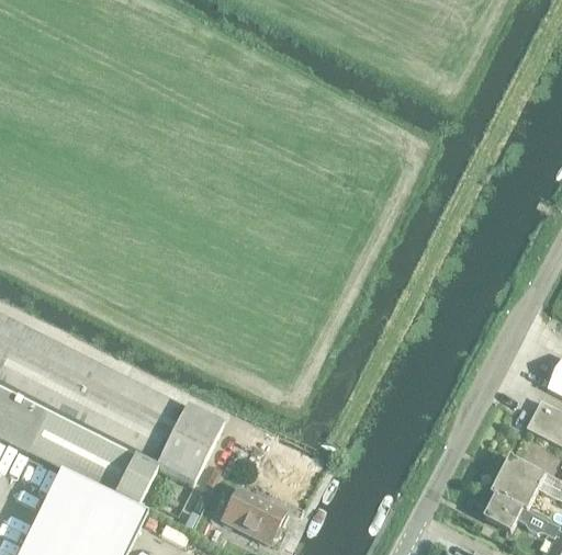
[(0,437),(136,506),(156,467),(192,486),(222,426),(0,313),(0,437)]
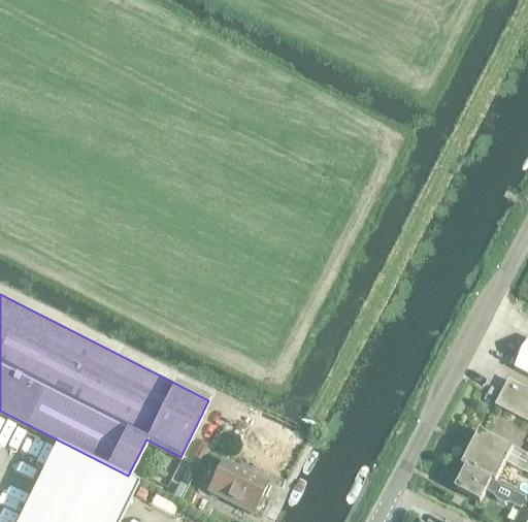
[(527,336),(514,364),(527,371),(527,336)]
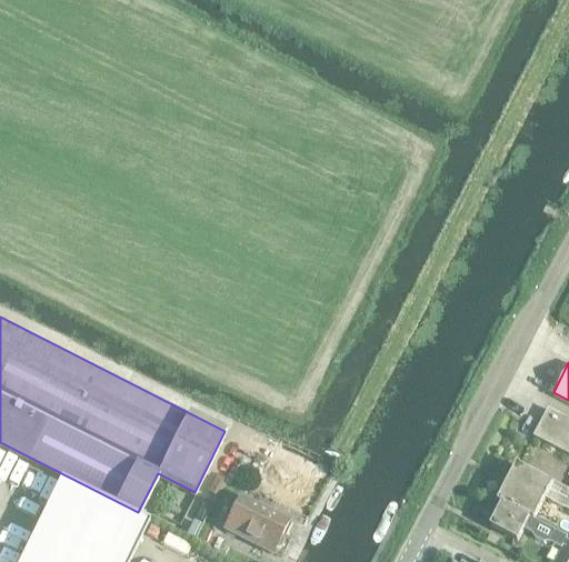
[(568,414),(548,404),(532,432),(568,451),(568,414)]
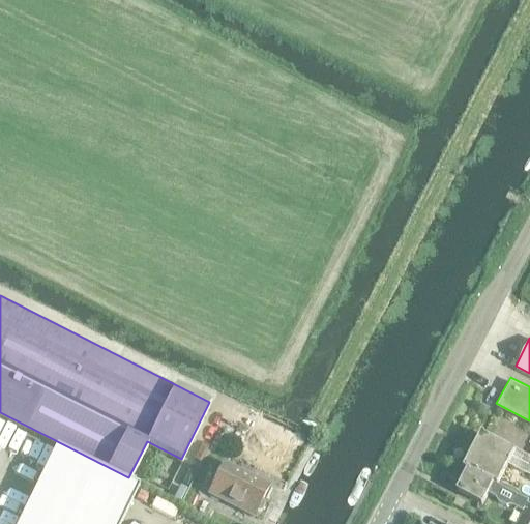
[(466,464),(469,466),(497,481),(508,460),(529,471),(529,452),(514,444),(513,446),(483,431),(466,464)]
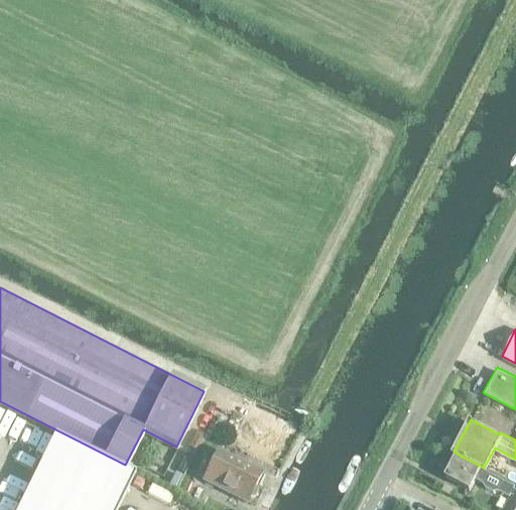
[(15,509),(115,509),(135,471),(54,431),(15,509)]
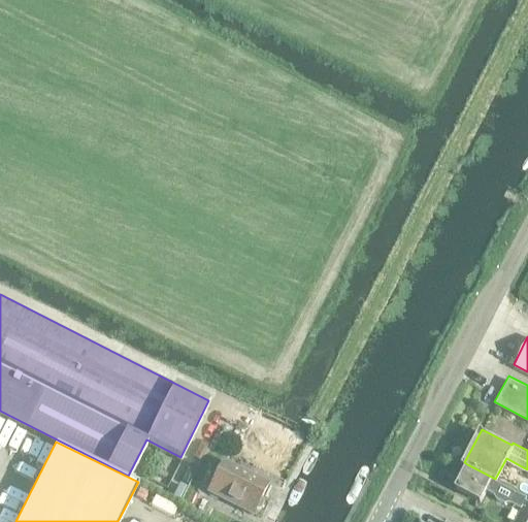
[(253,510),(267,481),(222,458),(207,487),(253,510)]
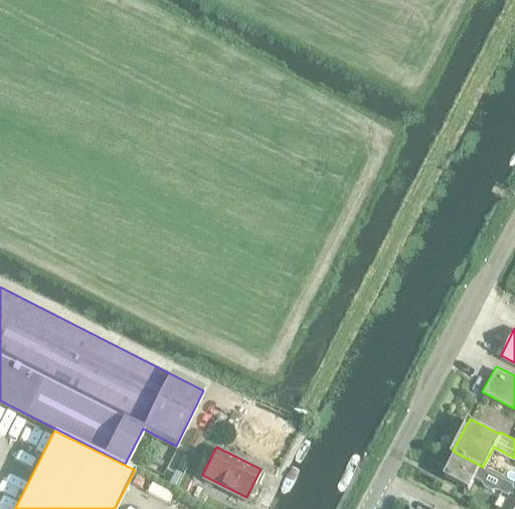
[(483,467),(456,453),(445,473),(468,485),(474,475),(482,479),(484,483),(492,487),(497,487),(502,477),(483,467)]
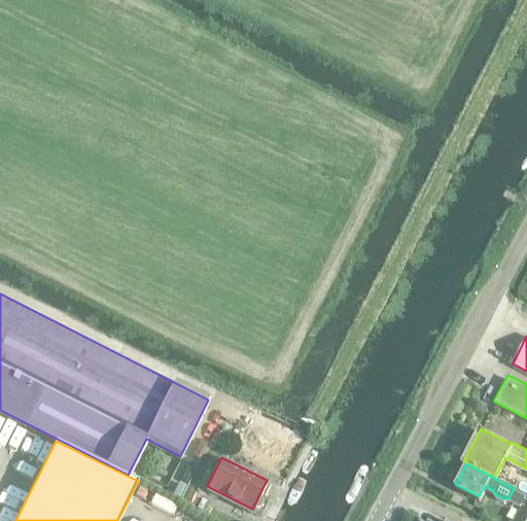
[(514,488),(508,498),(517,502),(518,500),(522,502),(524,497),(521,495),(522,492),(514,488)]
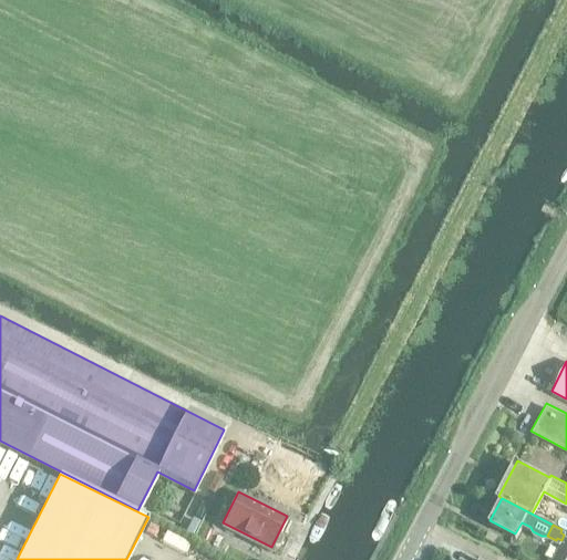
[(552,558),(557,559),(566,559),(566,532),(566,531),(564,535),(562,540),(552,558)]
